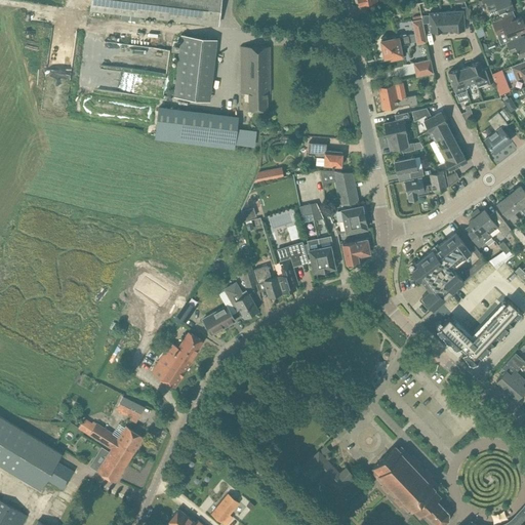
[(91,0),(90,10),(218,25),(220,0),(91,0)]
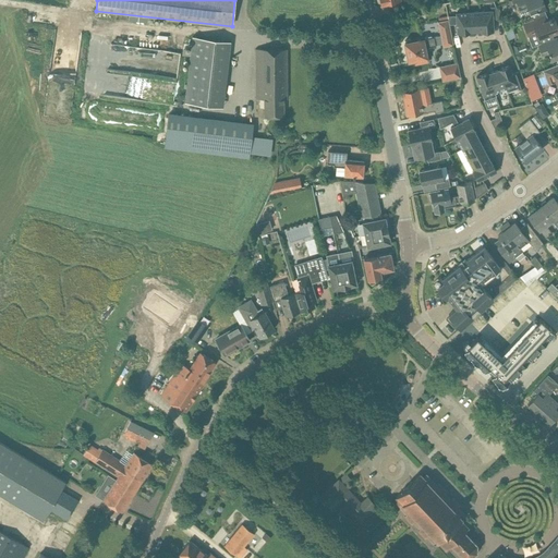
[(514,0),(519,10),(519,12),(520,15),(523,17),(531,14),(533,19),(540,16),(546,14),(544,9),(546,8),(542,0),(514,0)]
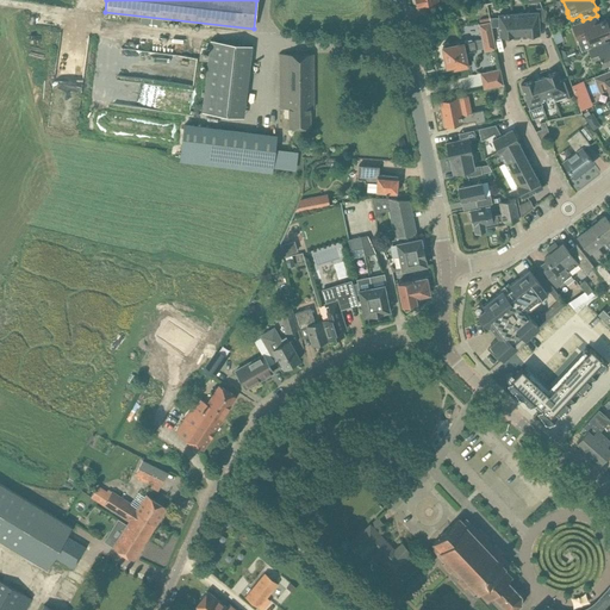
[(526,35),(540,33),(539,11),(524,12),(526,33),(526,35)]
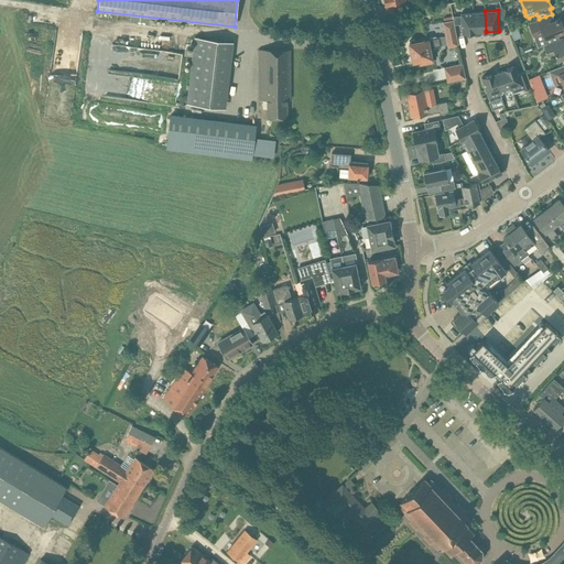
[(475,32),(486,31),(485,11),(474,12),(475,32)]
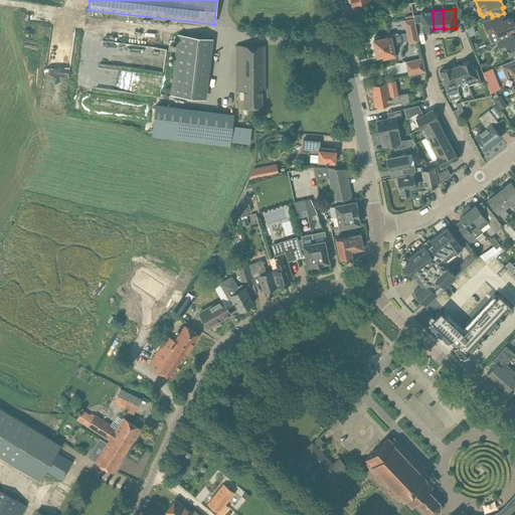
[(433,11),(420,12),(422,30),(434,29),(433,11)]
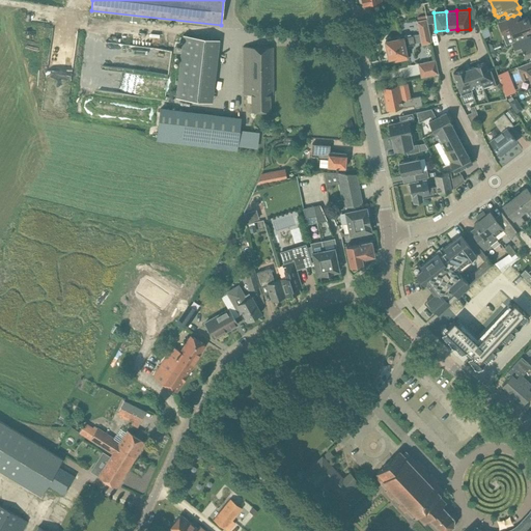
[(507,18),(504,20),(498,22),(503,34),(510,31),(512,37),(513,37),(514,42),(521,39),(528,36),(527,31),(530,29),(530,26),(527,17),(516,21),(513,16),(507,18)]
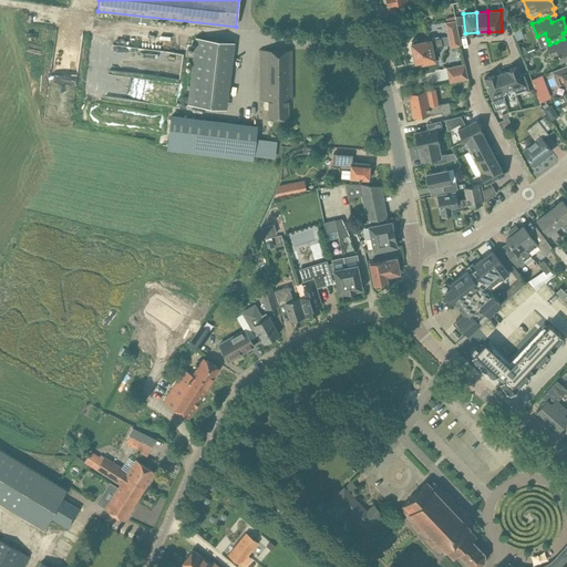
[(421,61),(422,64),(435,62),(432,48),(450,44),(451,48),(461,45),(455,19),(444,21),(446,35),(439,38),(439,37),(432,38),(432,39),(431,40),(430,39),(415,42),(415,41),(414,41),(413,41),(412,42),(411,43),(415,62),(421,61)]
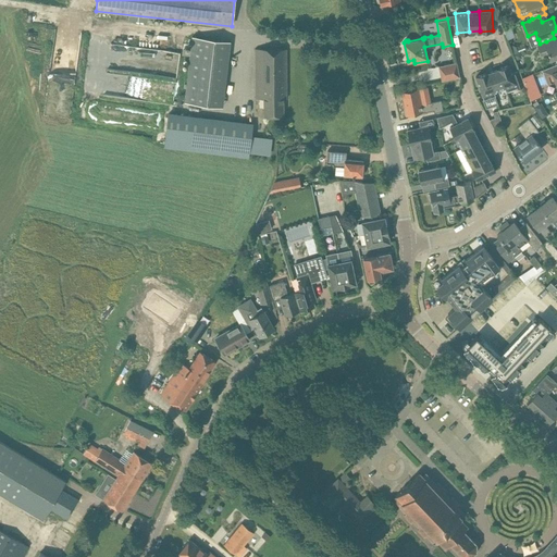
[(230,41),(193,37),(186,94),(185,102),(222,106),(225,81),(230,41)]
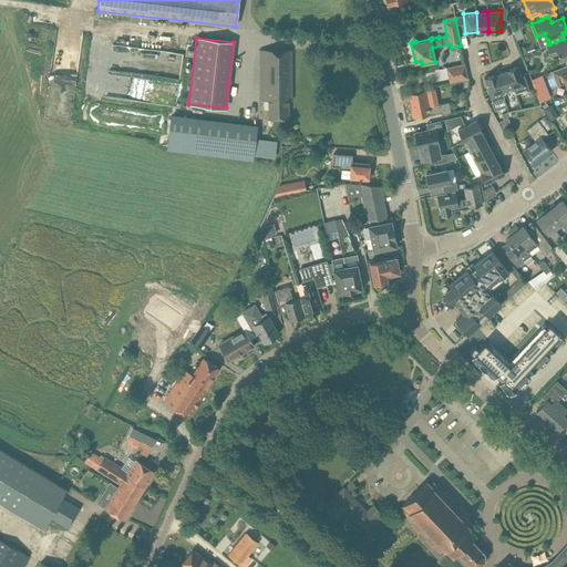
[(556,42),(549,44),(546,45),(549,57),(557,53),(560,61),(566,58),(566,44),(564,39),(556,42)]
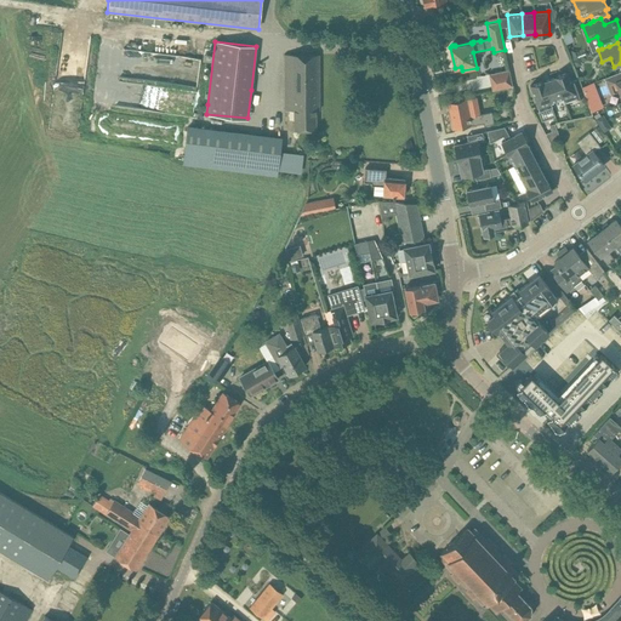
[(284,110),(294,110),(294,129),(317,130),(317,110),(320,110),(319,55),(284,55),(284,110)]
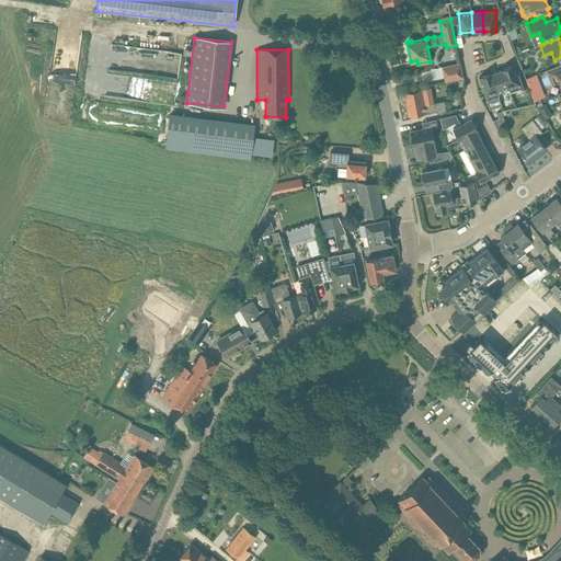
[(560,64),(552,68),(545,71),(550,84),(559,82),(560,87),(560,64)]
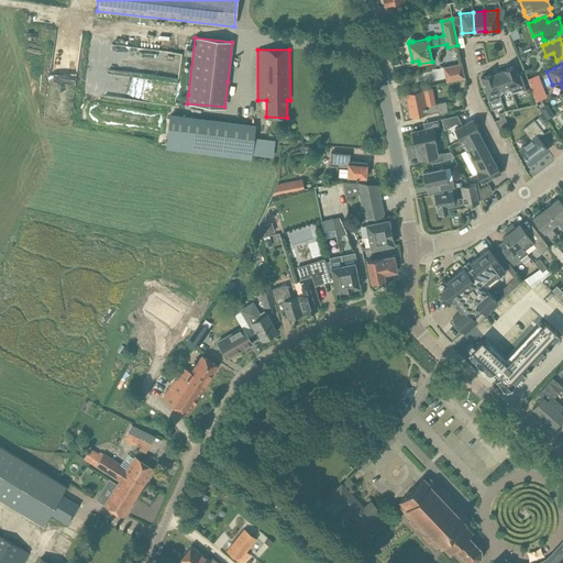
[(444,68),(448,81),(464,78),(461,65),(444,68)]
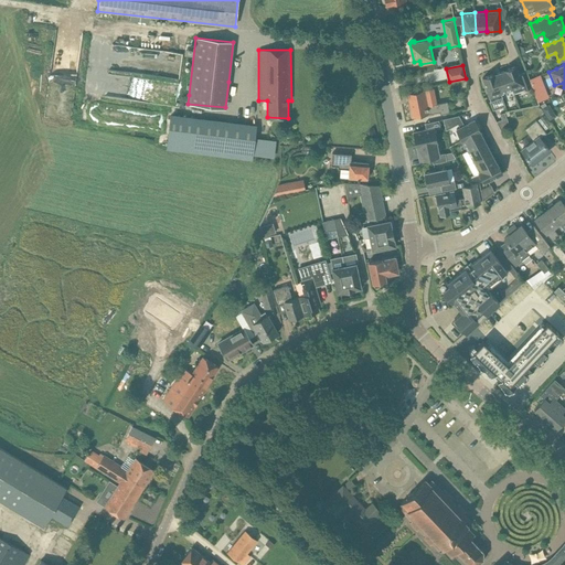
[(505,70),(505,71),(512,89),(513,94),(525,89),(520,74),(518,66),(505,70)]
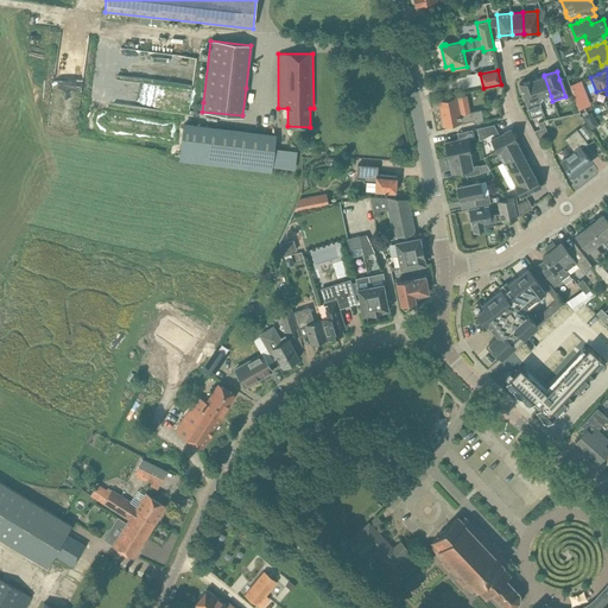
[(532,80),(539,100),(551,96),(544,76),(532,80)]
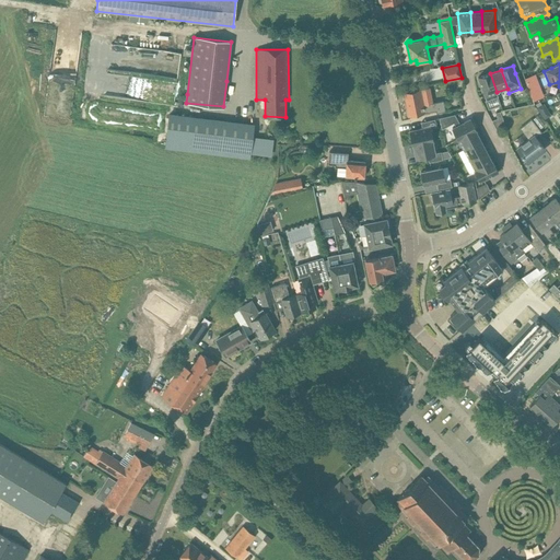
[(522,71),(515,73),(521,89),(527,86),(522,71)]
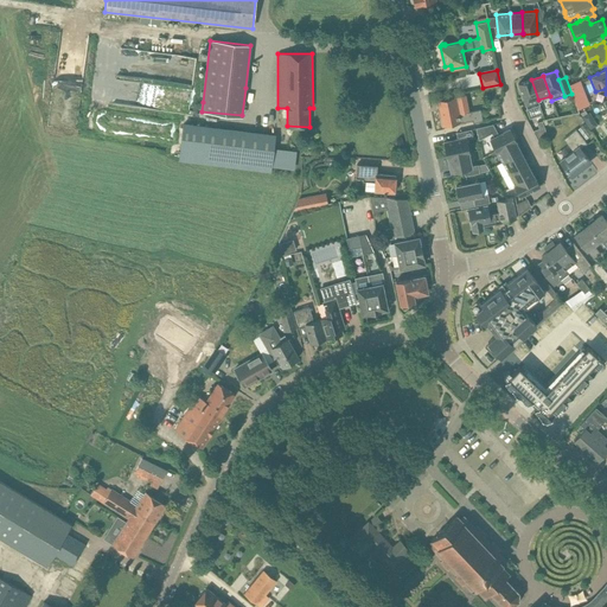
[(518,84),(528,109),(540,104),(538,100),(531,80),(518,84)]
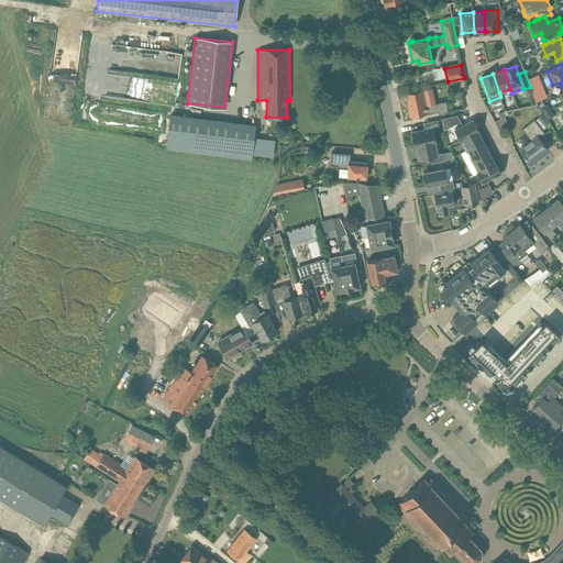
[(538,75),(528,79),(537,101),(547,98),(538,75)]
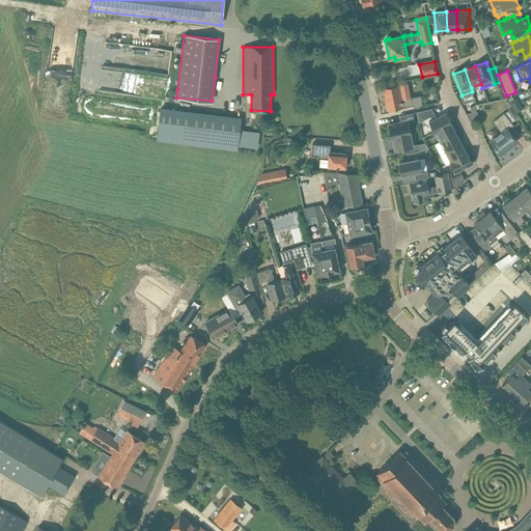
[(407,83),(393,86),(383,87),(387,110),(403,107),(403,106),(414,104),(414,107),(422,105),(420,95),(410,98),(407,83)]
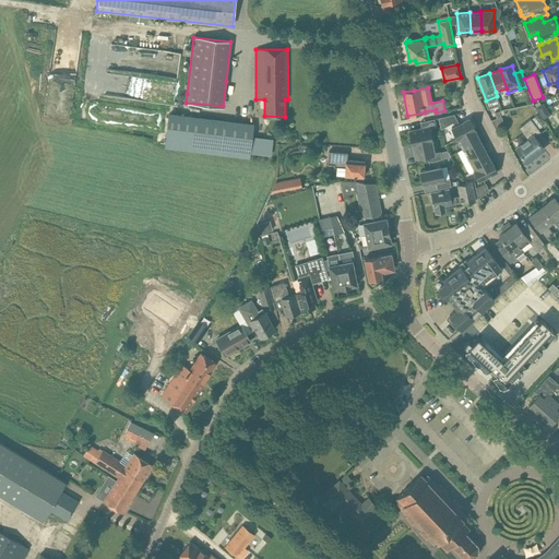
[(536,108),(544,118),(549,115),(542,105),(536,108)]
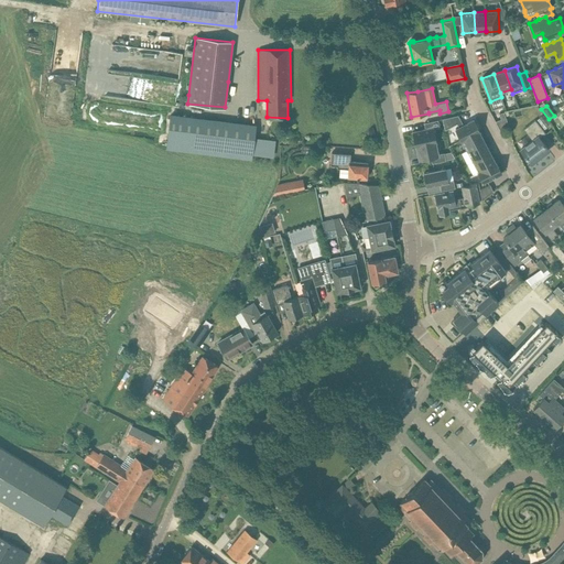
[(501,120),(495,122),(496,122),(496,123),(497,126),(499,130),(500,131),(509,127),(505,112),(499,115),(501,120)]
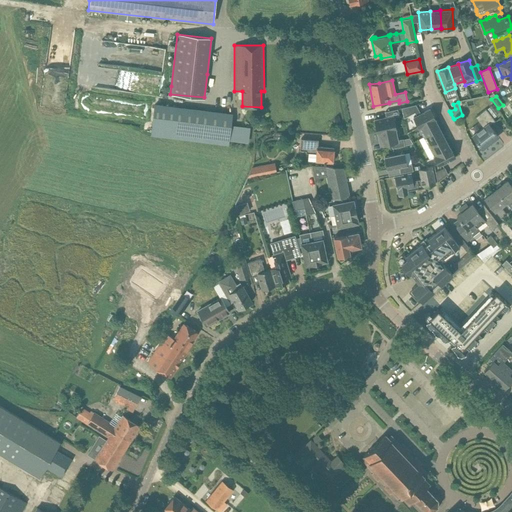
[(155,104),(151,136),(228,145),(232,114),(155,104)]
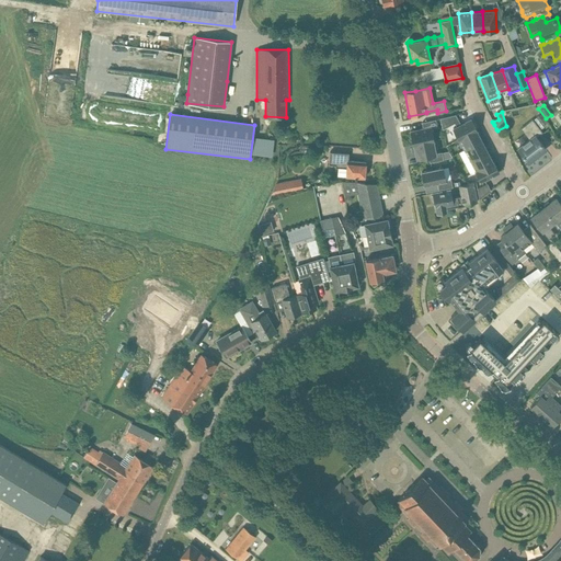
[(459,139),(477,129),(471,118),(454,128),(459,139)]
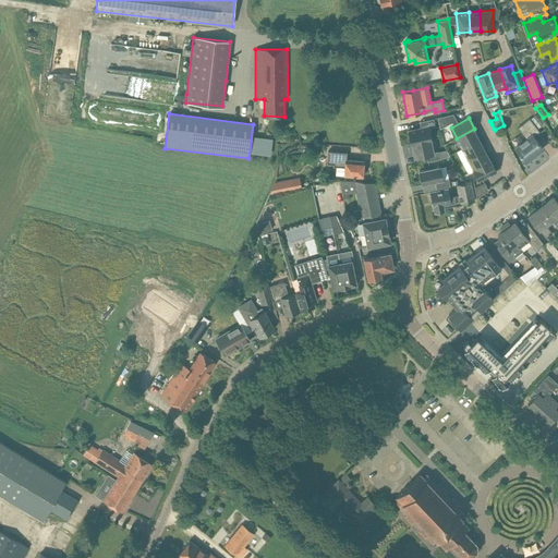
[(422,128),(409,131),(411,144),(412,144),(431,140),(431,141),(432,141),(428,126),(435,125),(433,119),(420,122),(422,128)]
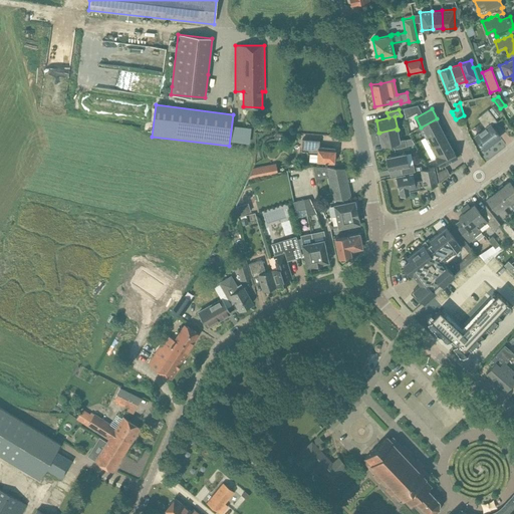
[(494,118),(488,110),(488,109),(477,117),(485,129),(475,137),(484,150),(493,143),(492,142),(499,136),(489,122),(494,118)]
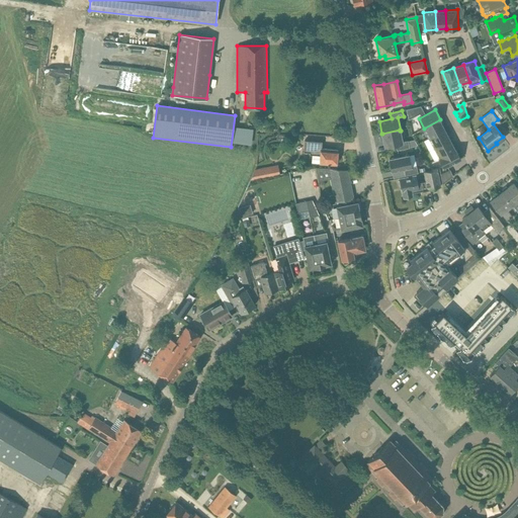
[(429,139),(445,130),(440,120),(440,119),(424,128),(429,139)]
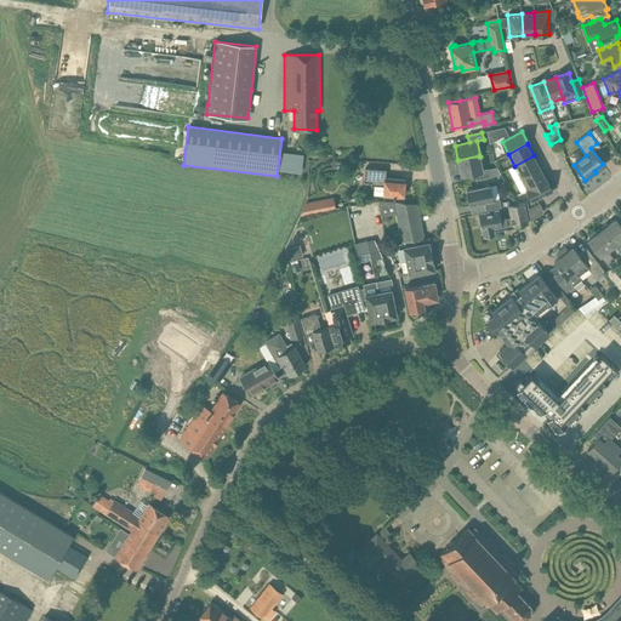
[(479,155),(459,160),(461,175),(474,172),(477,180),(490,176),(489,169),(483,170),(479,157),(479,155)]
